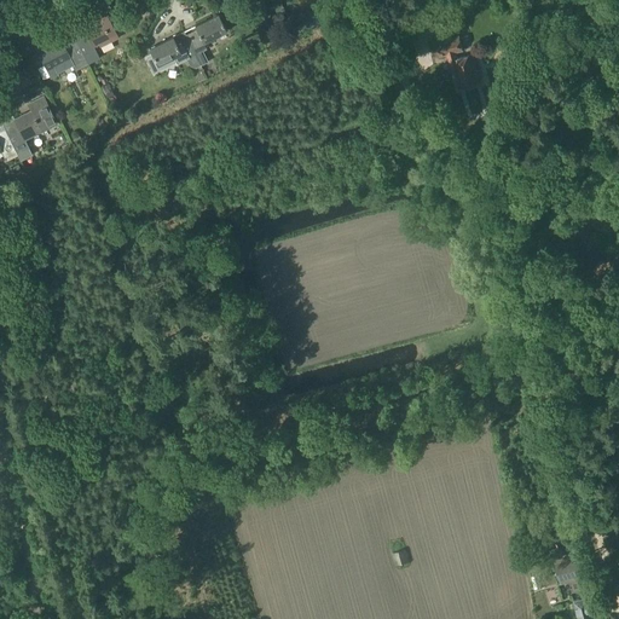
[(415,24),(437,18),(433,6),(412,11),(415,24)]
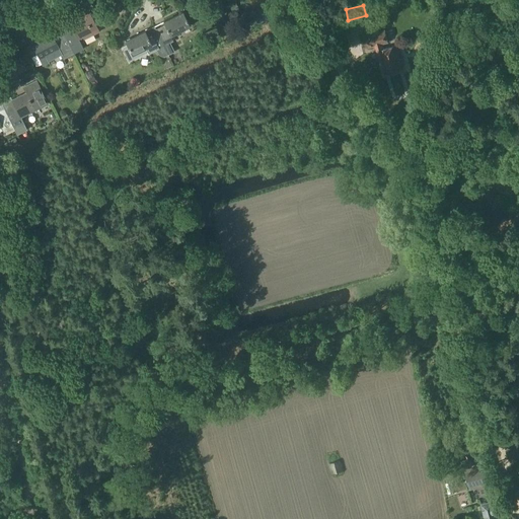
[(254,13),(258,22),(270,17),(266,8),(254,13)]
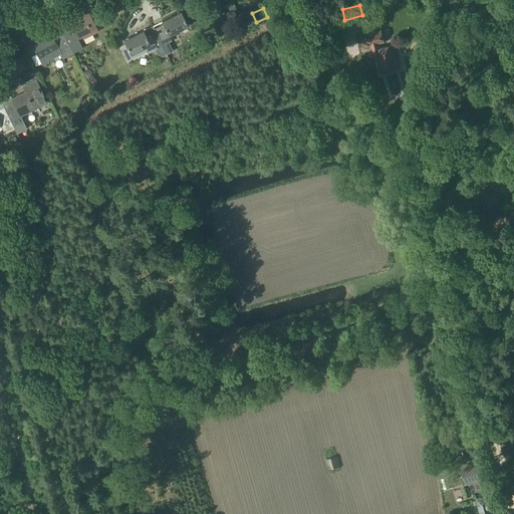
[(153,26),(167,54),(173,51),(169,42),(172,40),(169,34),(188,24),(182,11),(162,21),(164,24),(155,28),(153,26)]
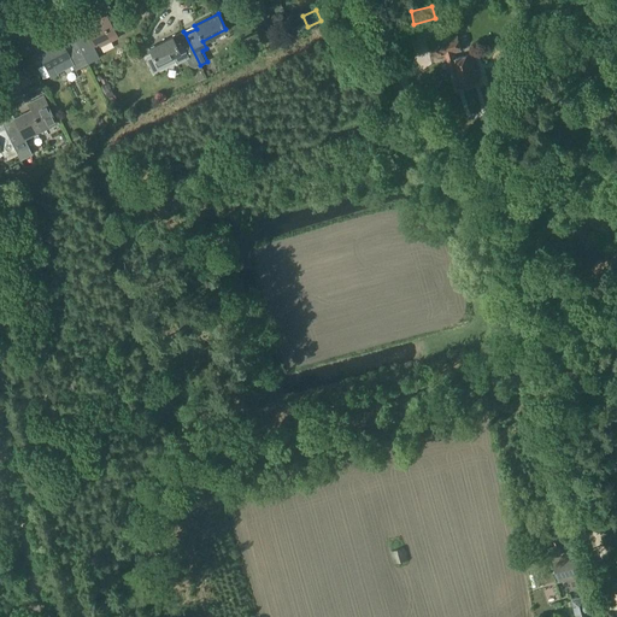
[(118,36),(107,15),(99,18),(100,21),(83,29),(86,33),(75,39),(88,64),(99,58),(93,46),(98,43),(99,46),(118,36)]
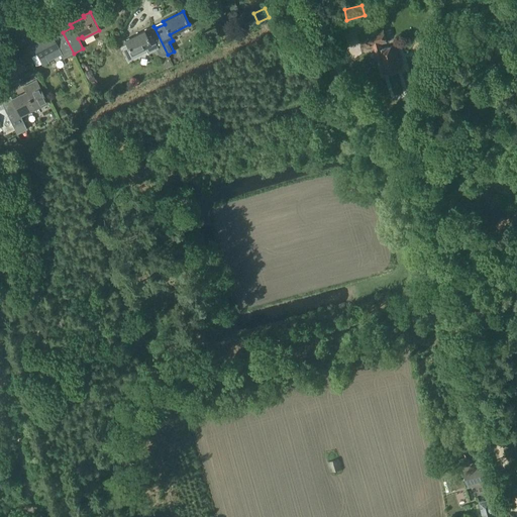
[(168,55),(153,26),(124,40),(127,46),(121,48),(128,63),(153,50),(156,49),(159,55),(164,57),(168,55)]
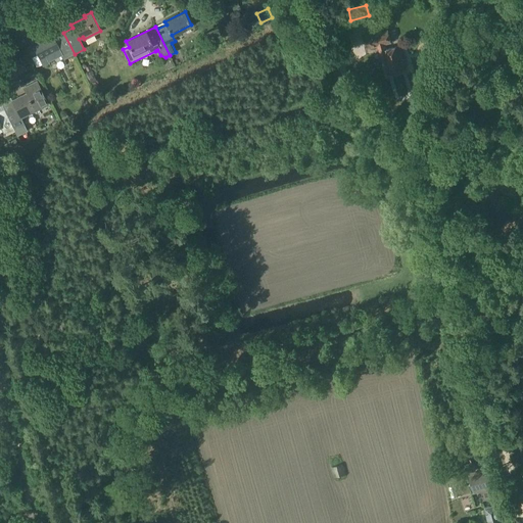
[(399,46),(386,50),(384,44),(390,42),(387,31),(366,36),(369,48),(381,45),(382,51),(379,51),(381,59),(384,58),(388,74),(406,68),(399,46)]
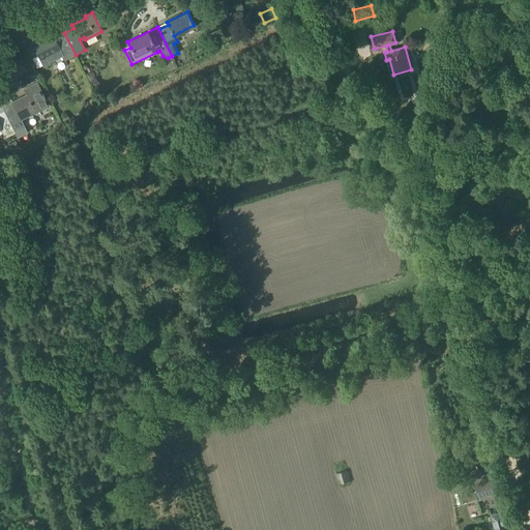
[(65,60),(76,55),(64,33),(55,37),(53,34),(38,41),(37,39),(31,42),(43,67),(50,63),(50,62),(63,56),(65,60)]
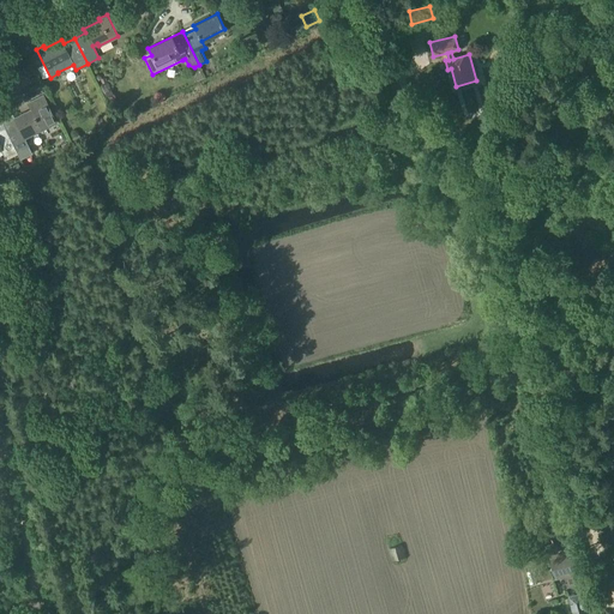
[(5,127),(17,152),(20,160),(32,154),(24,138),(56,121),(43,96),(28,103),(31,109),(14,118),(12,114),(1,119),(5,127)]
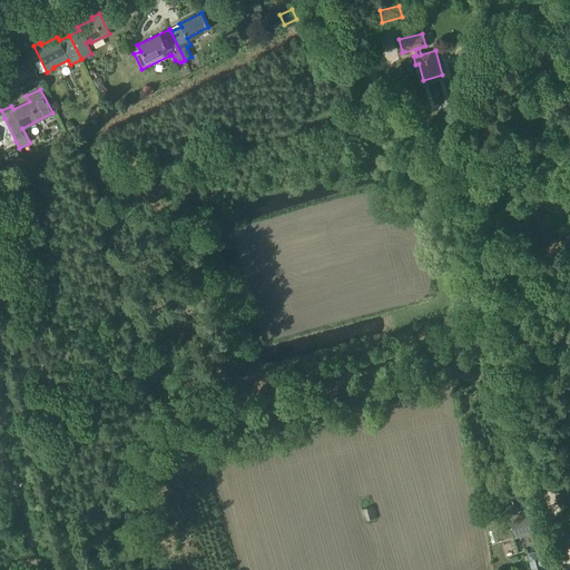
[(16,141),(5,118),(0,120),(0,137),(5,147),(16,141)]
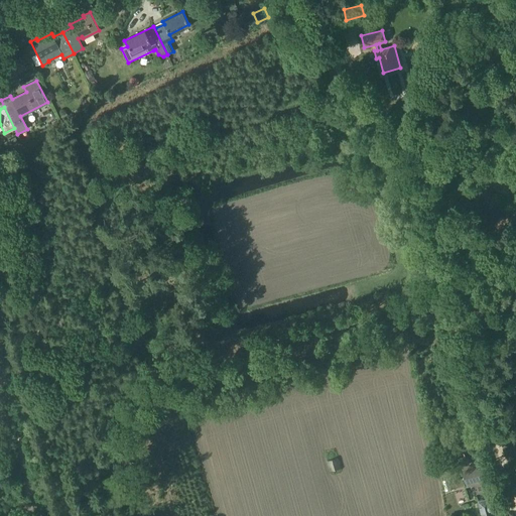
[(330,471),(341,468),(338,458),(328,461),(330,471)]
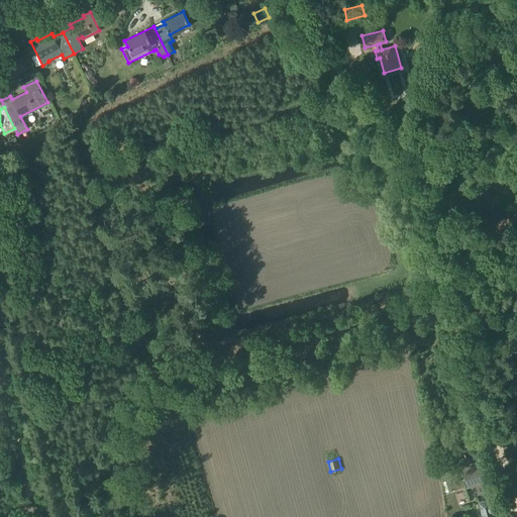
[(463,471),(469,488),(487,483),(482,467),(463,471)]
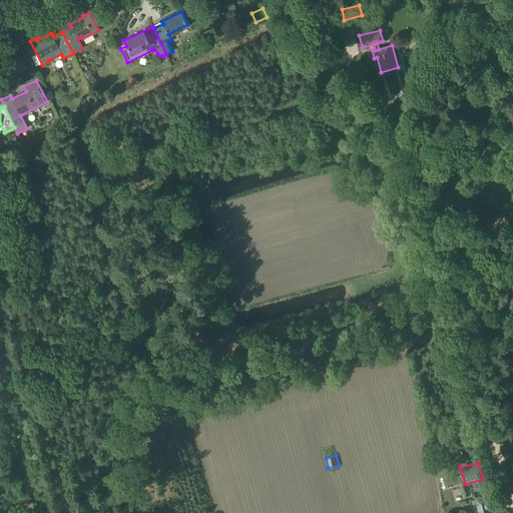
[(491,512),(487,494),(475,497),(479,512),(491,512)]
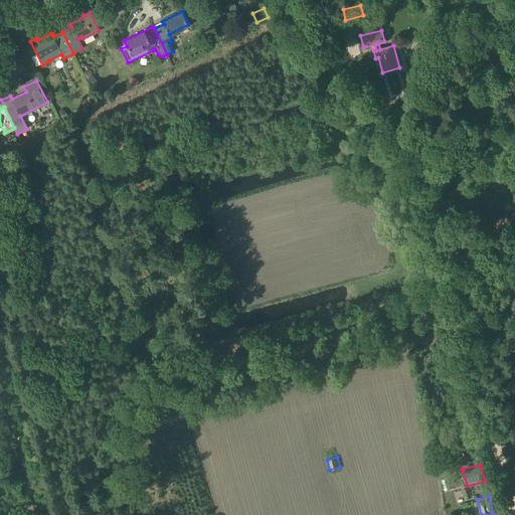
All buildings are outlined.
